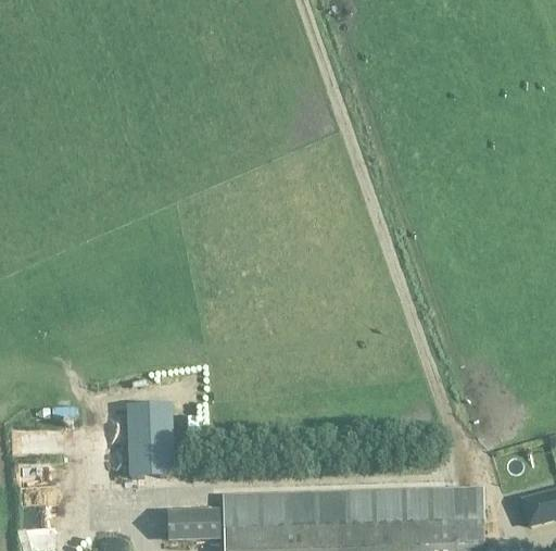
[(126,472),(168,472),(166,402),(125,403),(126,472)]
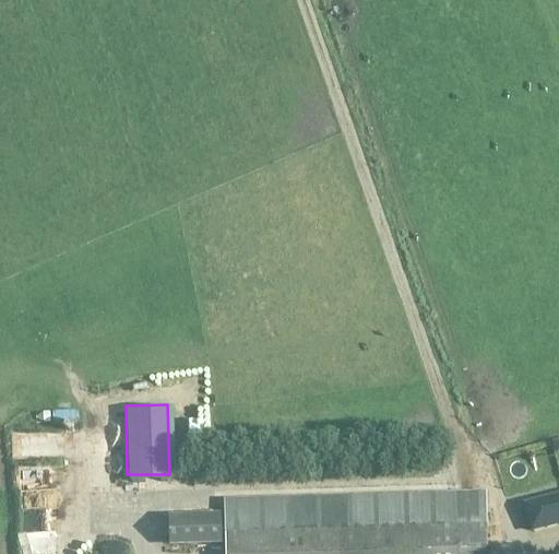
[(33,452),(13,455),(14,467),(34,466),(33,452)]
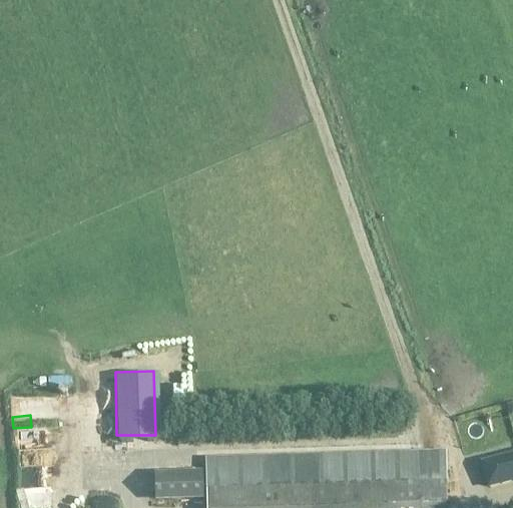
[(447,507),(446,448),(205,454),(206,507),(447,507)]
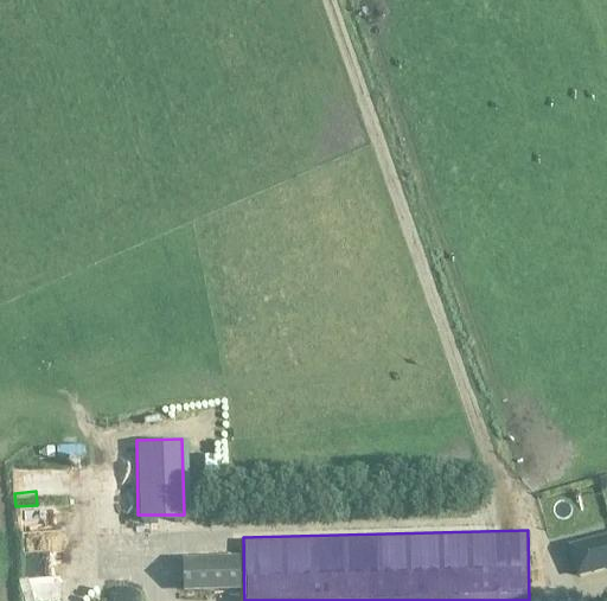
[(606,532),(570,543),(577,570),(606,562),(606,532)]
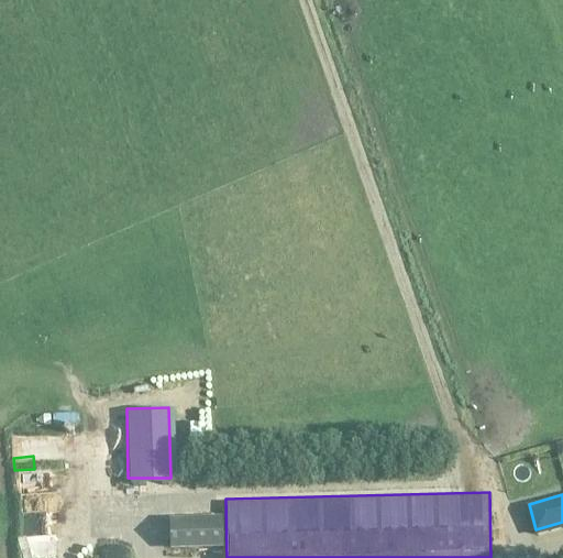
[(169,517),(170,548),(222,546),(221,515),(169,517)]
